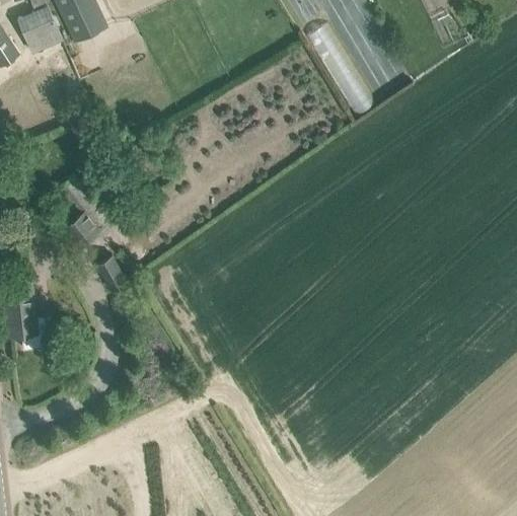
[(31,0),(35,14),(19,21),(33,54),(64,41),(45,0),(31,0)]
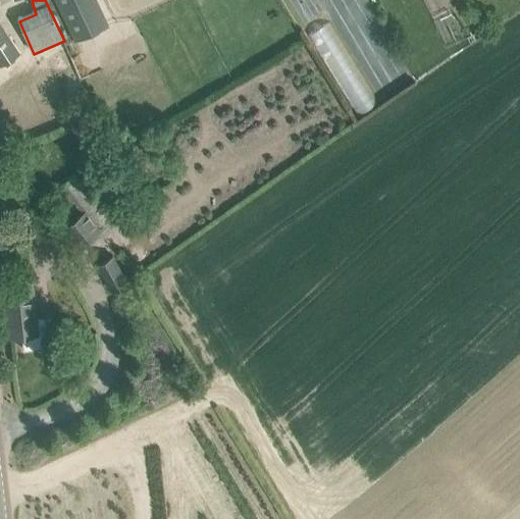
[(54,0),(74,44),(110,29),(97,0),(54,0)]
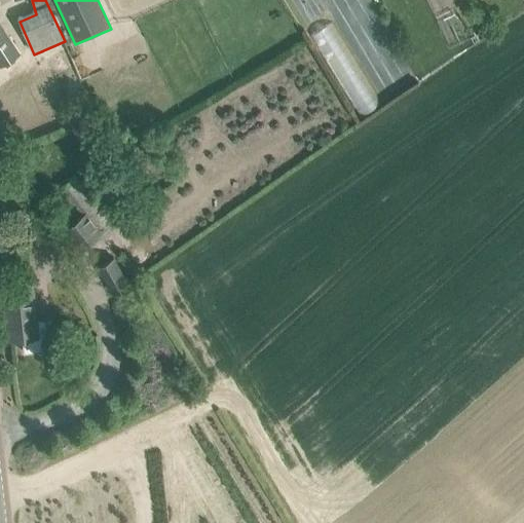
[(332,24),(313,35),(364,116),(382,104),(332,24)]
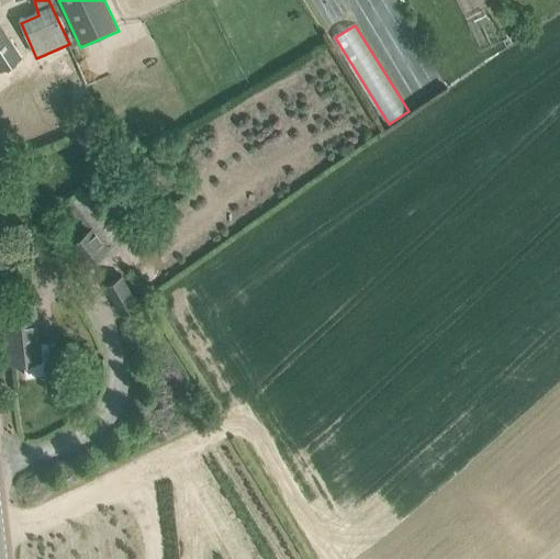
[(0,67),(3,73),(22,62),(0,28),(0,67)]
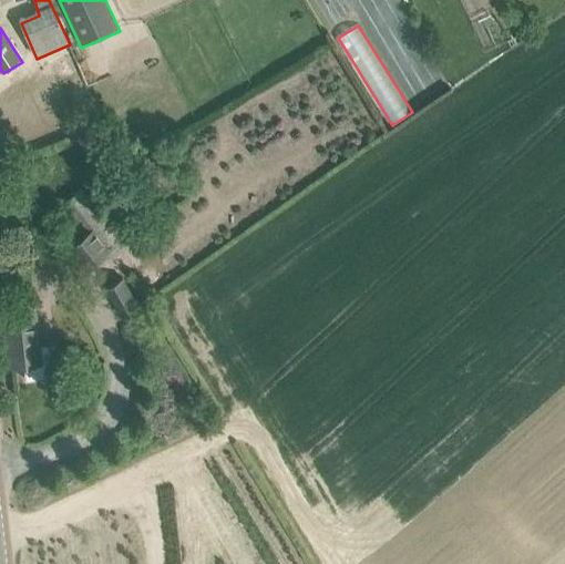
[(69,252),(86,275),(112,255),(111,254),(131,238),(115,217),(108,223),(82,192),(68,203),(75,213),(69,217),(75,226),(81,222),(91,234),(69,252)]
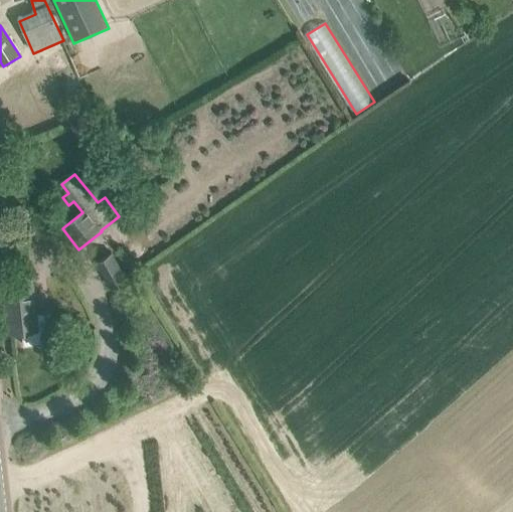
[(129,282),(116,260),(113,256),(96,266),(112,292),(129,282)]
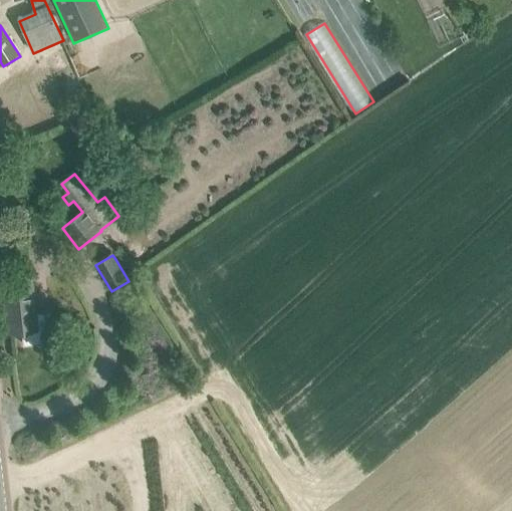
[(10,334),(23,332),(25,347),(46,344),(45,329),(38,329),(32,278),(5,281),(10,334)]
